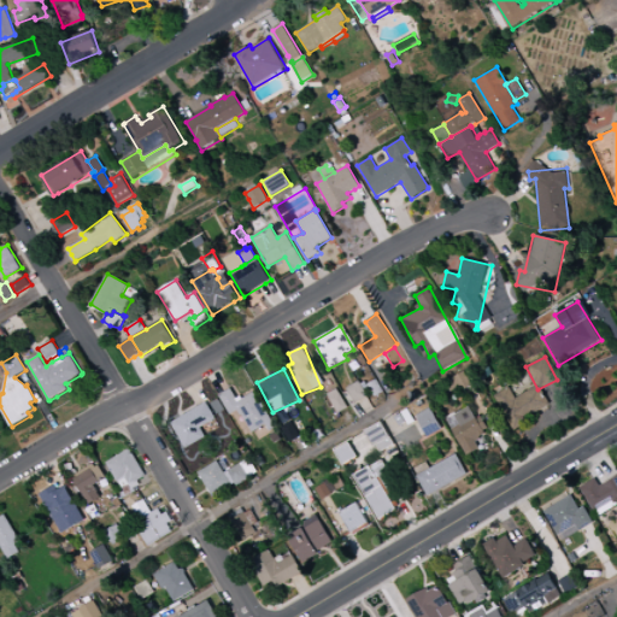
[(448,380),(458,398),(474,391),(464,372),(448,380)]
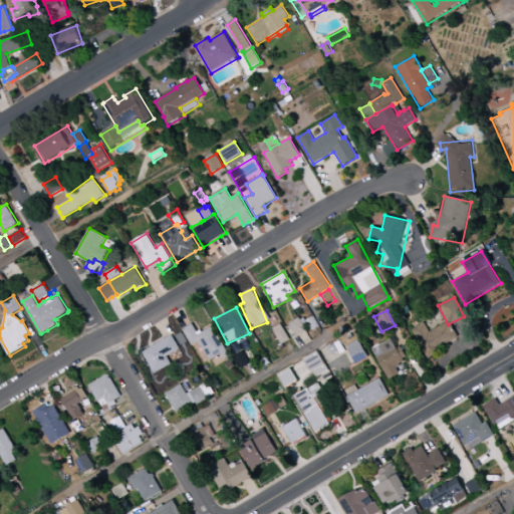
[(411,329),(424,356),(458,341),(448,321),(428,331),(424,323),(411,329)]
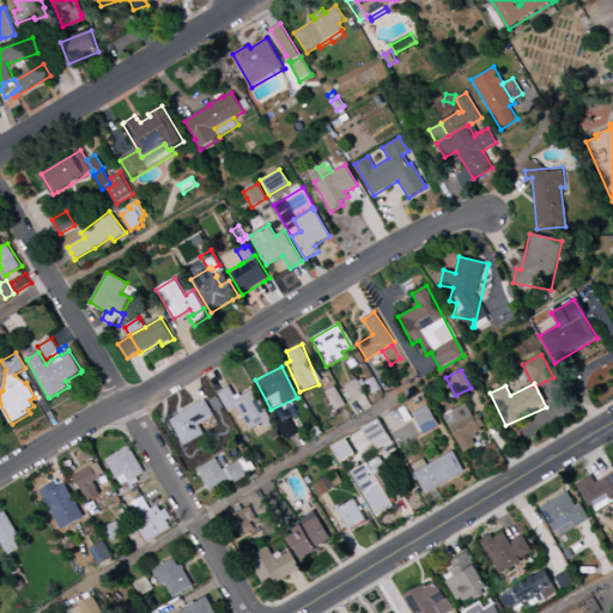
[(228,413),(238,408),(249,431),(268,422),(253,389),(235,398),(229,387),(217,393),(228,413)]
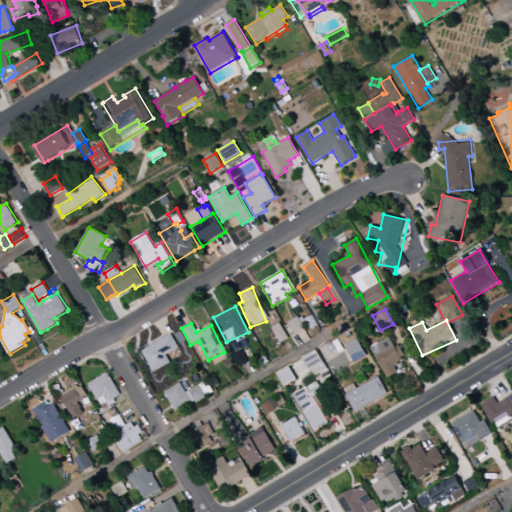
[(271,327),(279,343),(287,339),(279,323),(271,327)]
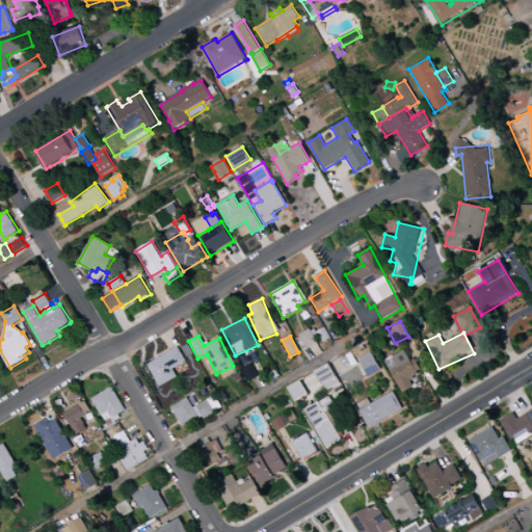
[(171,369),(185,362),(178,347),(147,364),(159,387),(177,377),(171,369)]
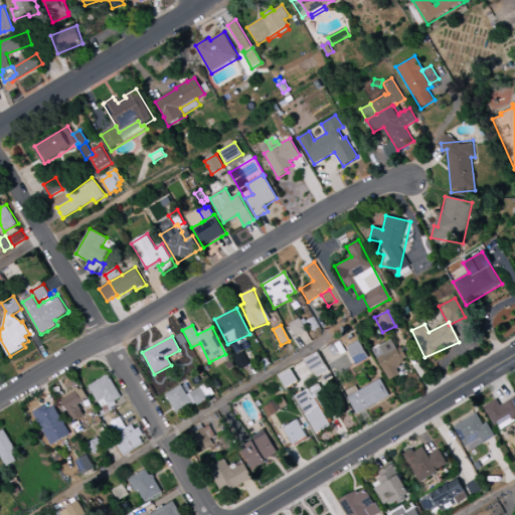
[(395,367),(407,360),(401,348),(397,350),(391,340),(372,350),(389,380),(399,375),(395,367)]
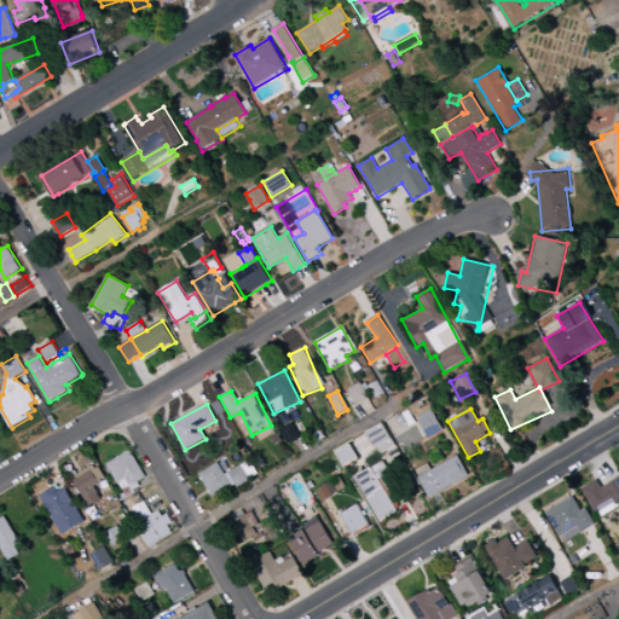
[(441,432),(431,410),(416,417),(427,439),(441,432)]
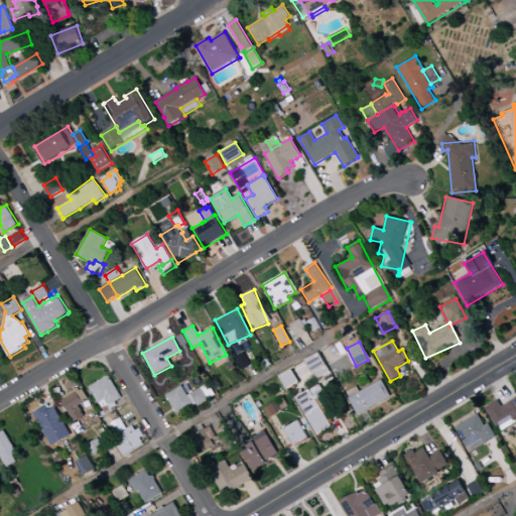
[(314,379),(329,372),(318,353),(305,360),(314,379)]
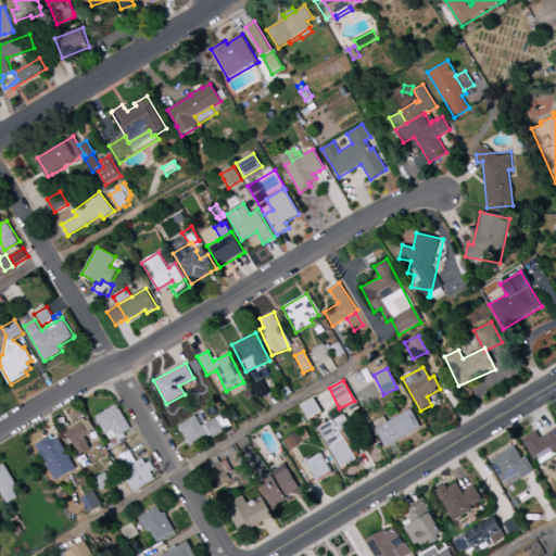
[(258,397),(268,395),(264,381),(255,383),(258,397)]
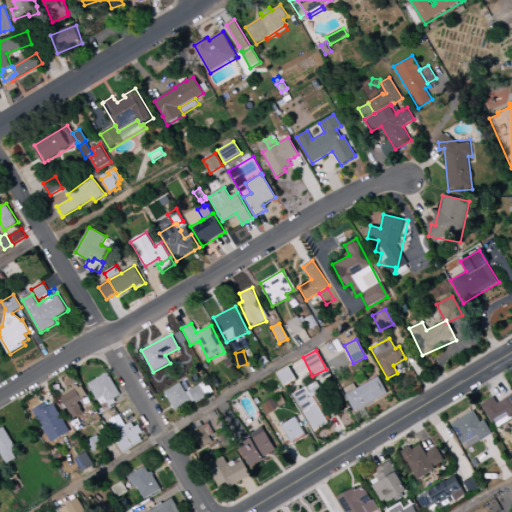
[(295,380),(290,368),(277,373),(282,385),(295,380)]
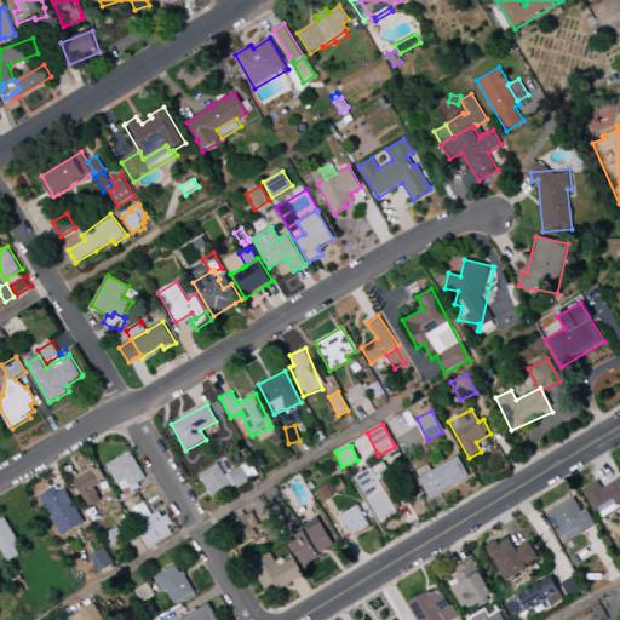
[(107,464),(120,492),(145,480),(131,452),(107,464)]
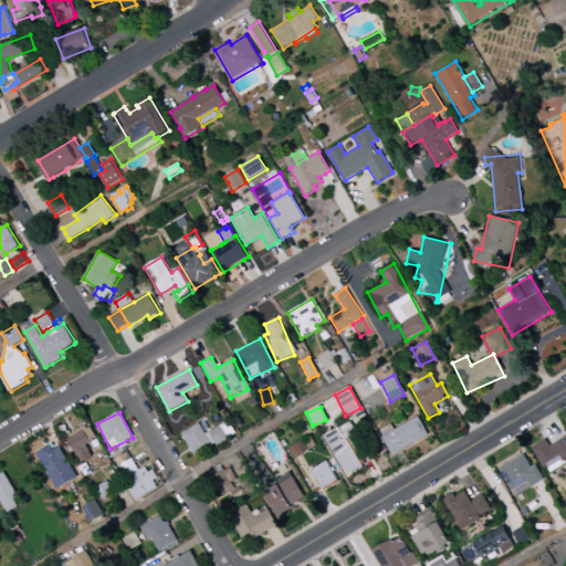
[(380,429),(389,453),(427,439),(419,418),(392,428),(391,425),(380,429)]
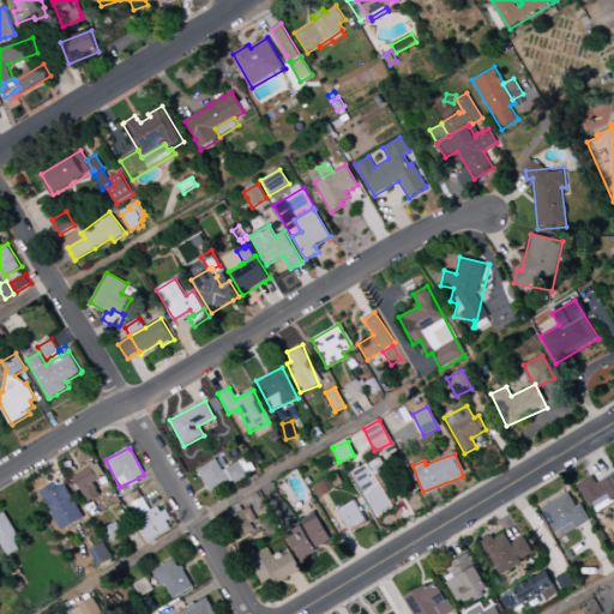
[(209,494),(256,471),(248,457),(221,470),(216,459),(197,469),(209,494)]
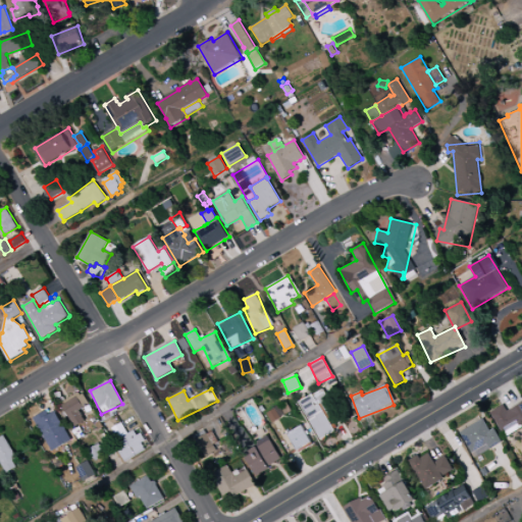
[(79,410),(88,405),(80,392),(59,404),(73,428),(85,421),(79,410)]
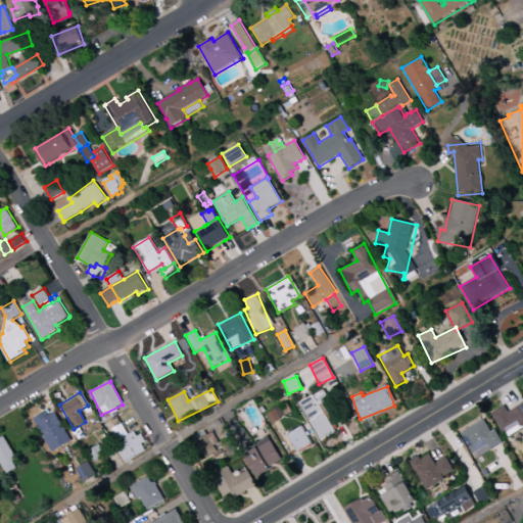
[(338,432),(320,392),(300,400),(319,441),(338,432)]
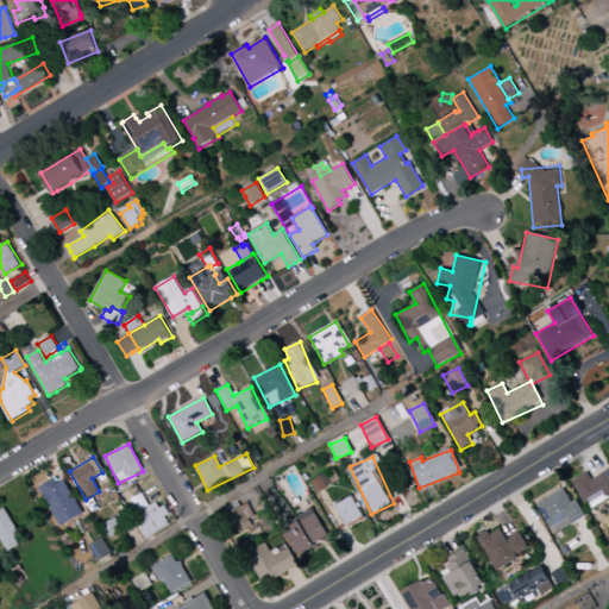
[(608,500),(608,485),(603,473),(590,479),(588,473),(572,479),(586,510),(608,500)]
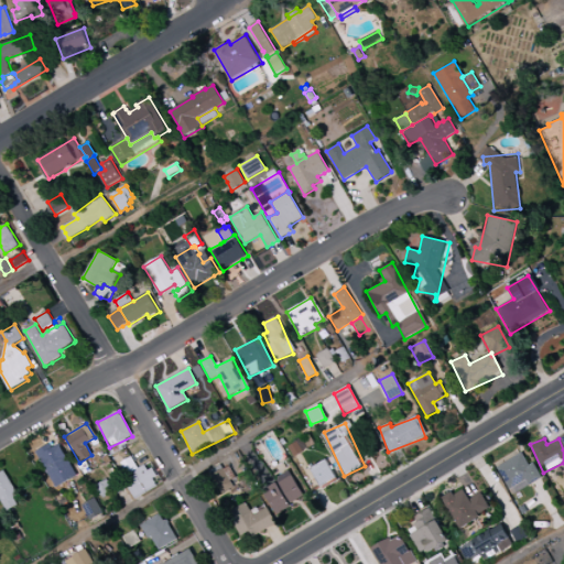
[(60,442),(38,452),(53,488),(75,478),(60,442)]
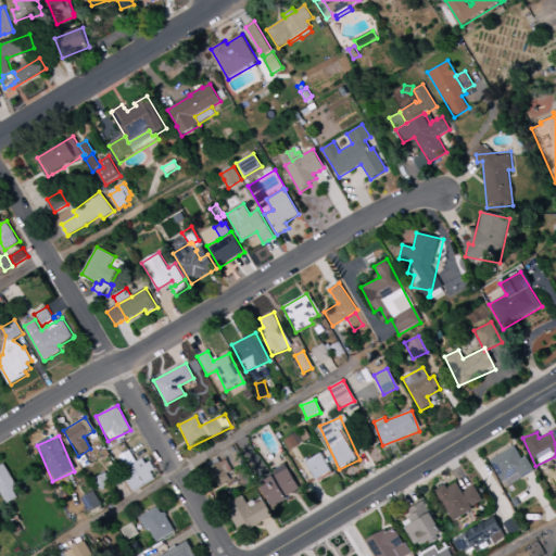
[(489,460),(504,488),(534,471),(526,456),(521,458),(514,446),(489,460)]
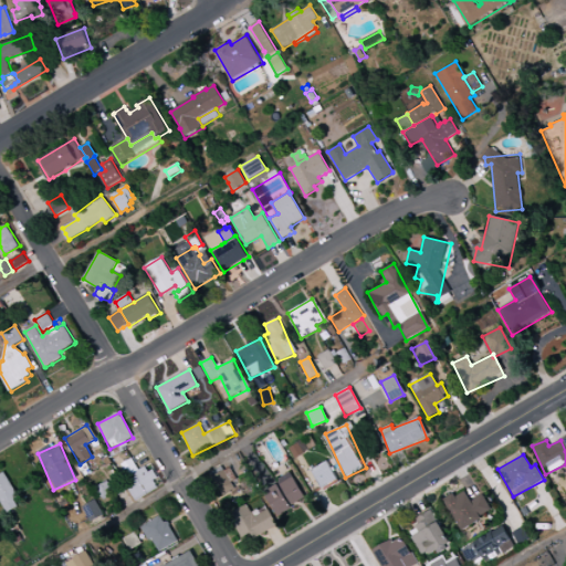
[(117,465),(137,501),(159,488),(147,465),(137,471),(130,458),(117,465)]
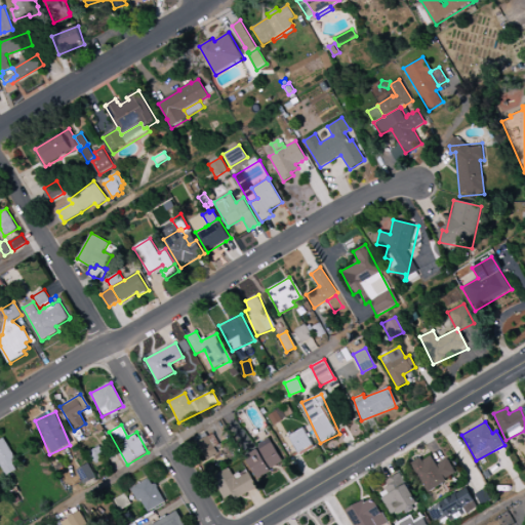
[(313,447),(303,429),(288,436),(297,454),(313,447)]
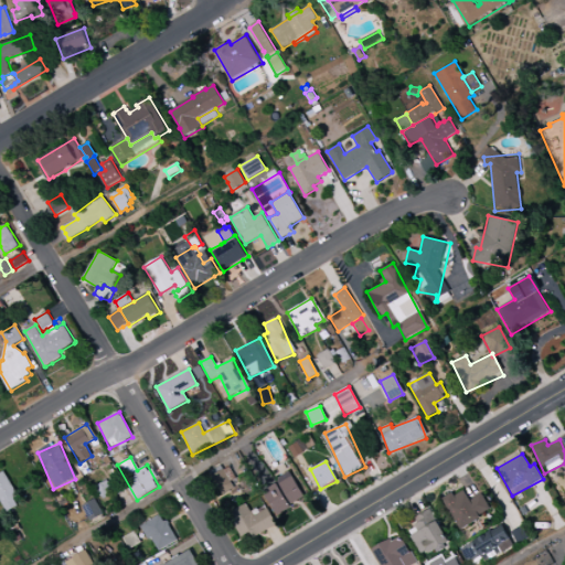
[(237,487),(227,467),(211,477),(221,496),(237,487)]
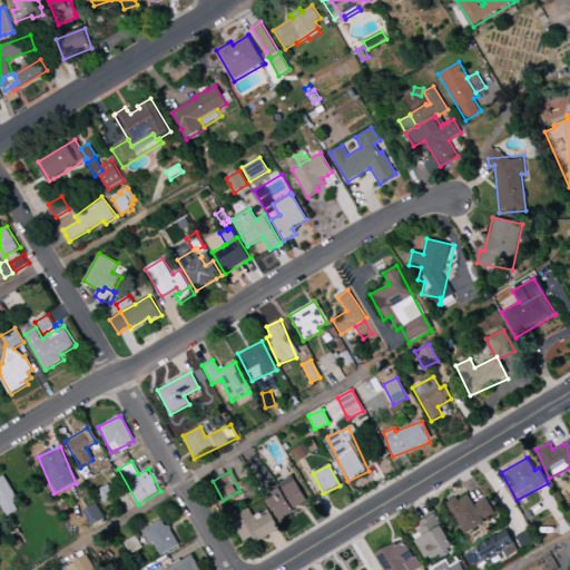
[(20,509),(3,477),(0,478),(0,507),(6,517),(20,509)]
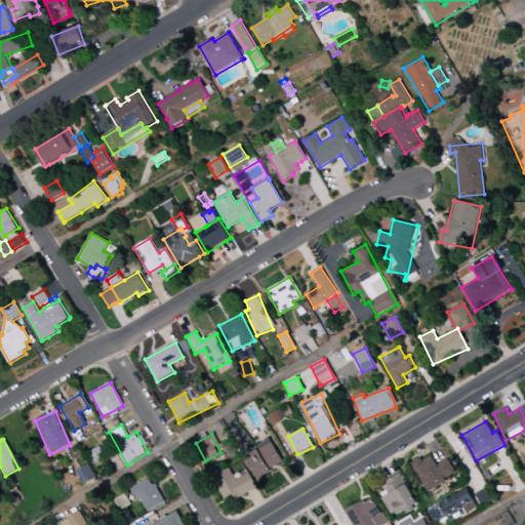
[(256,478),(283,463),(270,440),(244,454),(256,478)]
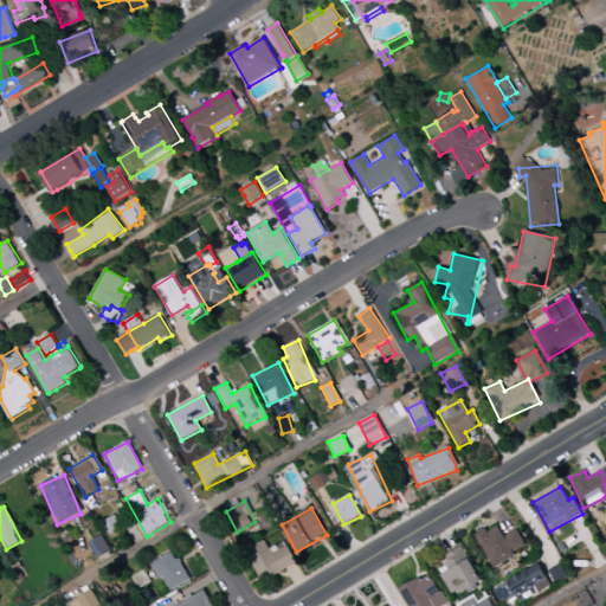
[(528,547),(517,529),(504,537),(496,524),(475,536),(494,568),(528,547)]
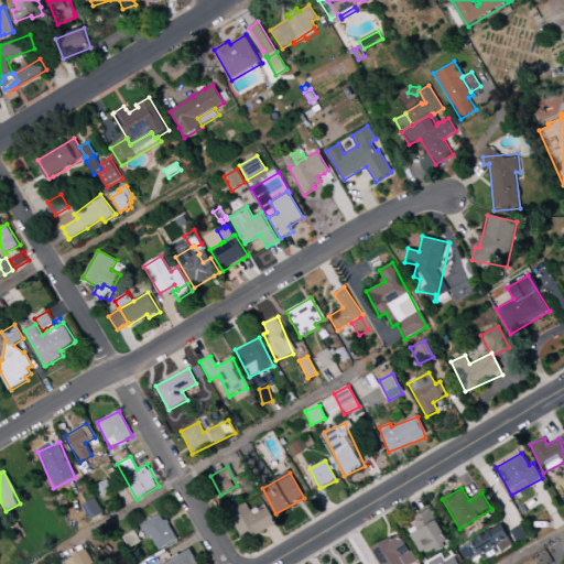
[(88,521),(102,516),(96,499),(83,505),(88,521)]
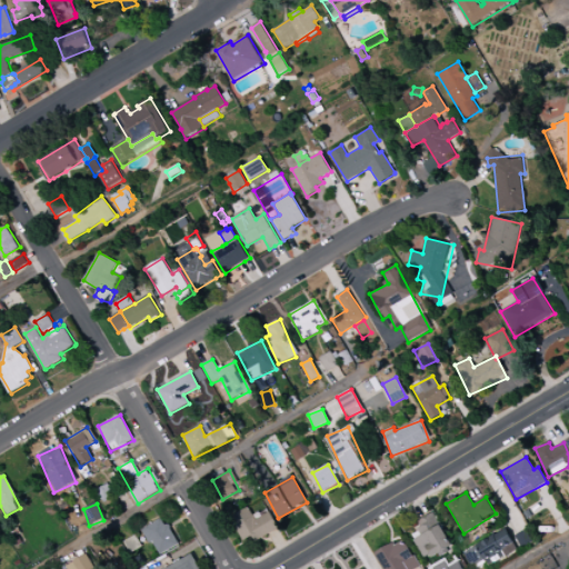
[(252,516),(248,508),(230,517),(246,546),(279,529),(268,508),(252,516)]
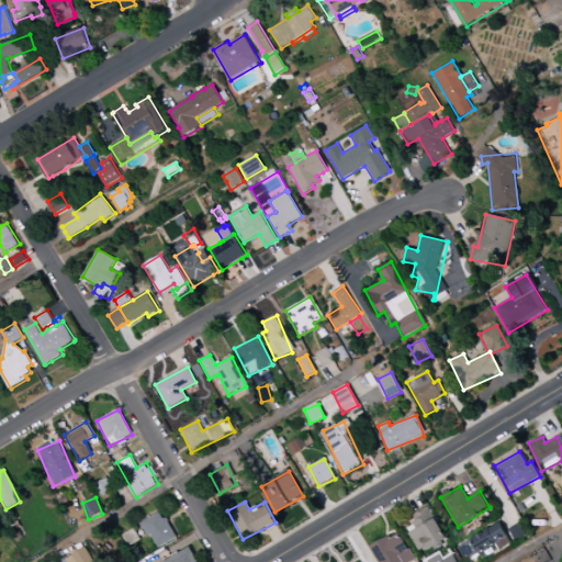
[(408,515),(412,527),(408,528),(417,554),(445,544),(431,506),(408,515)]
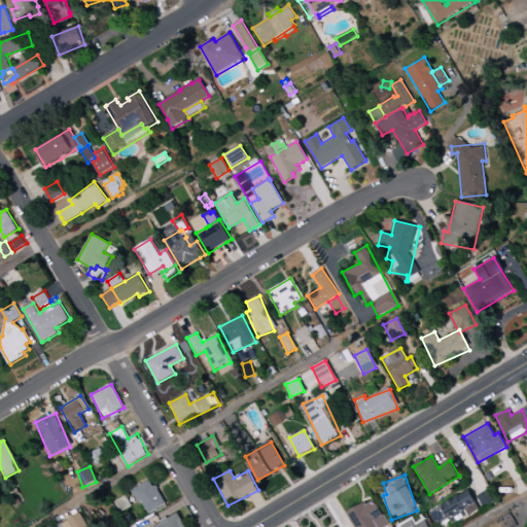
[(164,506),(152,481),(131,489),(137,504),(142,502),(146,514),(164,506)]
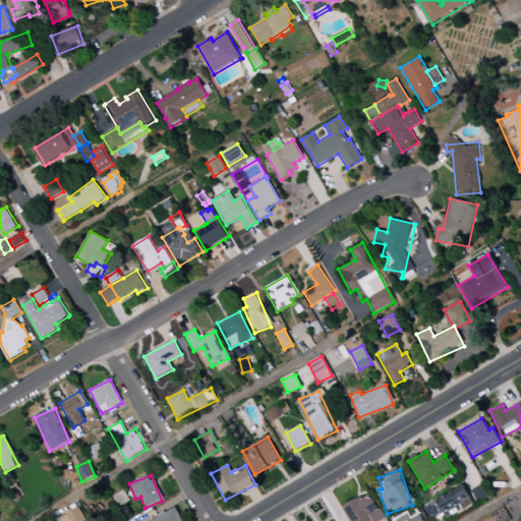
[(422,504),(429,520),(445,514),(446,517),(473,506),(464,485),(422,504)]
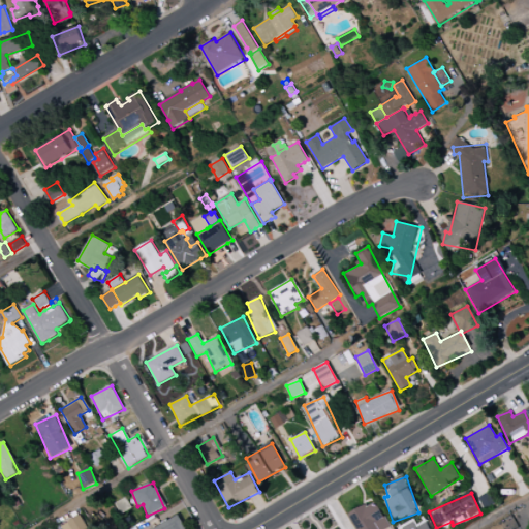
[(122,514),(131,508),(126,499),(117,503),(122,514)]
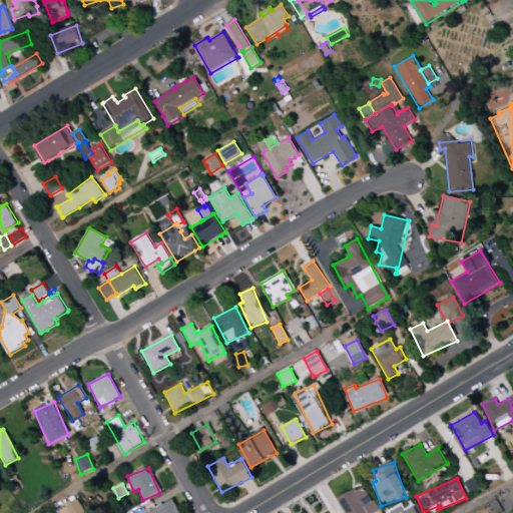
[(377,512),(366,486),(339,497),(346,512),(377,512)]
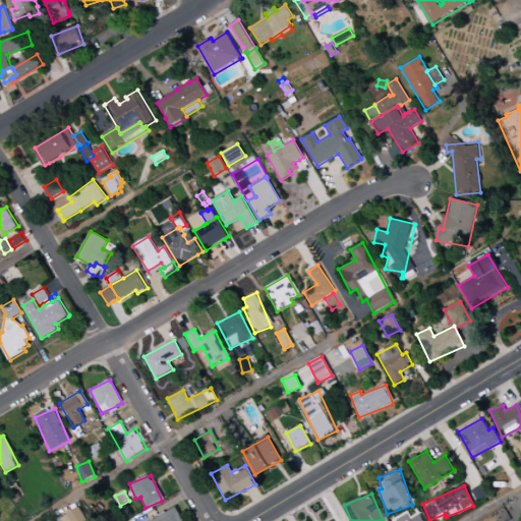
[(84,520),(77,508),(59,518),(60,520),(84,520)]
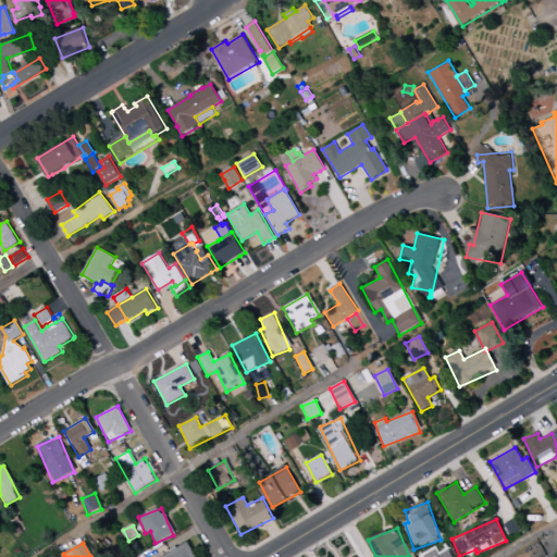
[(159,556),(194,556),(188,544),(159,556)]
